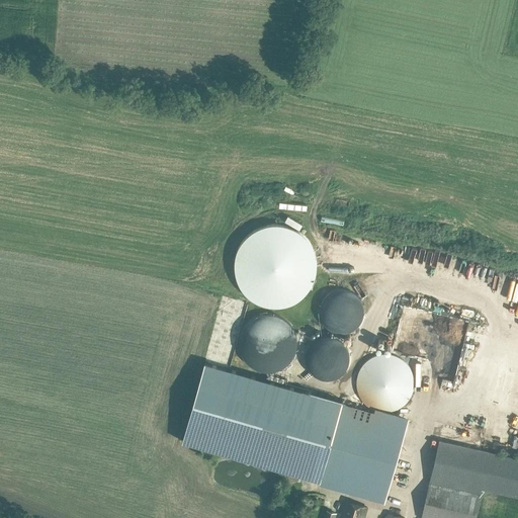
[(225,261),(224,268),(225,276),(227,284),(231,291),(236,297),(242,303),(249,306),(256,309),(264,309),(272,309),(279,306),(286,303),(292,297),(297,291),(301,284),(304,276),(305,268),(304,261),(301,253),(297,246),(292,240),(286,235),(279,231),(272,229),(264,228),(256,229),(249,231),(242,235),(236,240),(231,246),(227,253),(225,261)]
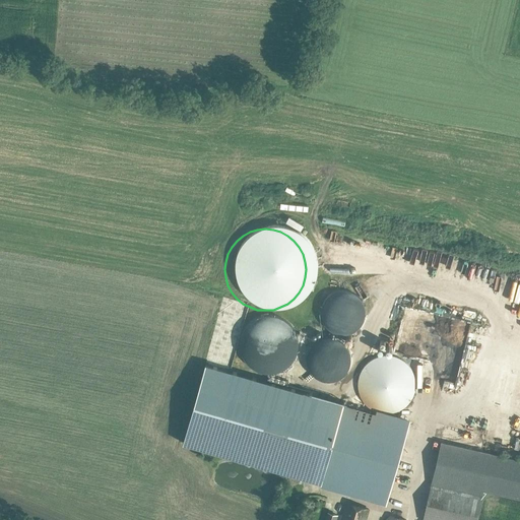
[(364,317),(365,312),(364,306),(362,301),(359,297),(353,293),(348,290),(342,289),(337,290),(332,293),(327,297),(324,301),(322,306),(321,312),(322,317),(324,323),(327,327),(332,331),(337,333),(342,333),(348,333),(353,331),(359,327),(362,323),(364,317)]
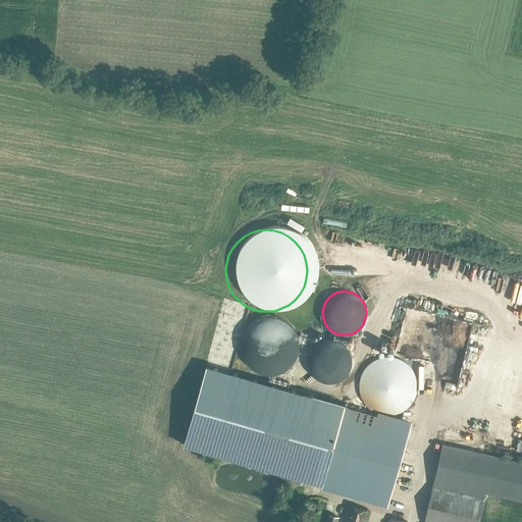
[(298,351),(299,345),(298,338),(296,332),(293,327),(288,322),(282,319),(276,317),(270,316),(263,317),(257,319),(252,322),(247,327),(244,332),(242,338),(241,345),(242,351),(244,357),(247,363),(252,367),(257,371),(263,373),(270,374),(276,373),(282,371),(288,367),(293,363),(296,357),(298,351)]
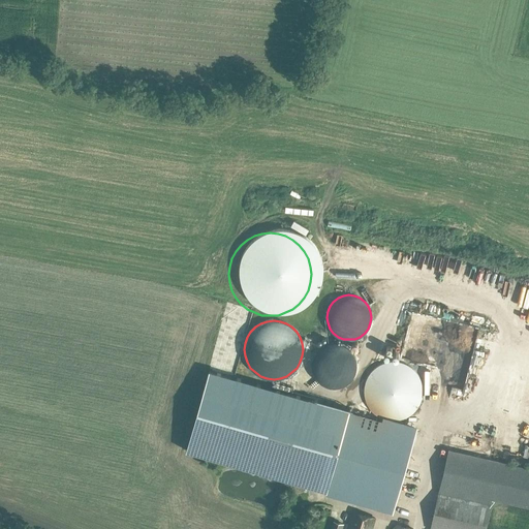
[(355,372),(356,366),(355,360),(353,354),(350,350),(345,346),(340,344),(334,343),(329,344),(323,346),(318,350),(315,354),(313,360),(312,366),(312,372),(314,377),(318,382),(322,386),(329,389),(334,390),(340,389),(345,386),(350,382),(353,377),(355,372)]
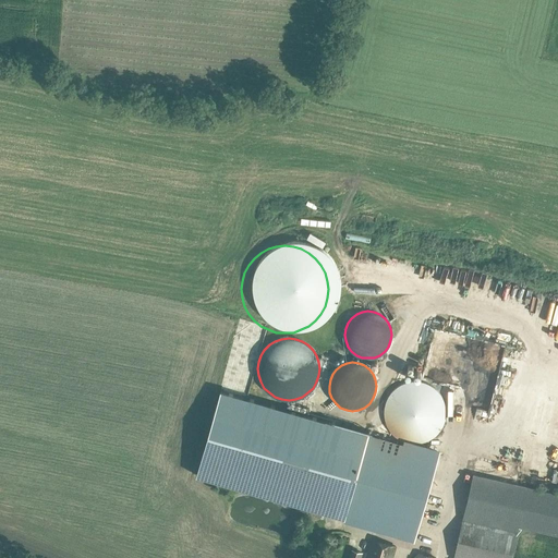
[(433,387),(431,385),(426,383),(422,381),(419,381),(414,381),(410,381),(407,383),(402,384),(399,386),(396,388),(392,390),(390,393),(388,397),(386,401),(385,404),(384,409),(384,412),(385,416),(385,421),(386,424),(388,427),(390,431),(392,434),(396,437),(399,439),(402,440),(407,443),(410,443),(414,444),(419,444),(422,443),(426,441),(429,440),(433,438),(436,435),(439,433),(441,429),(444,426),(445,422),(446,419),(447,414),(447,410),(446,407),(445,402),(444,399),(441,395),(439,392),(436,389),(433,387)]
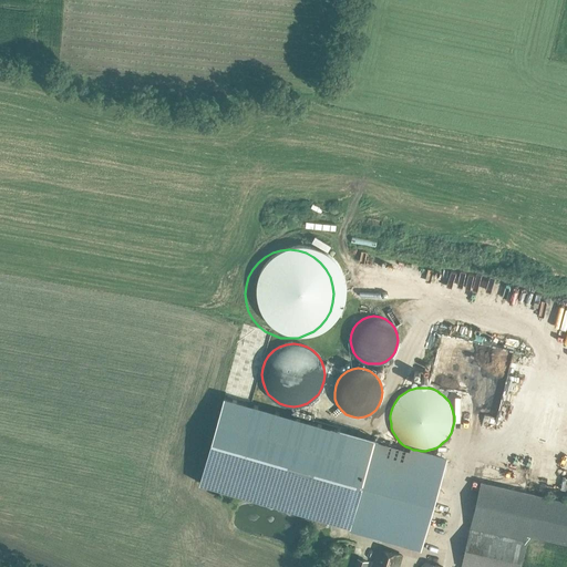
[(375,440),(225,397),(199,483),(350,526),(374,443),(375,440)]
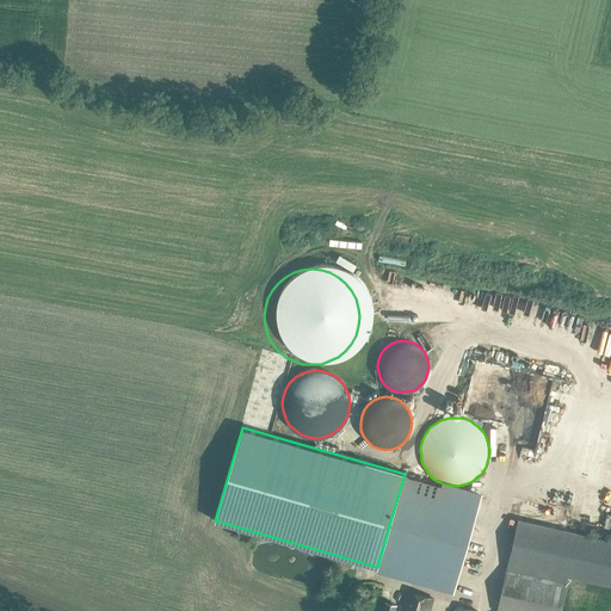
[(377,567),(377,569),(452,591),(479,499),(403,477),(377,567)]
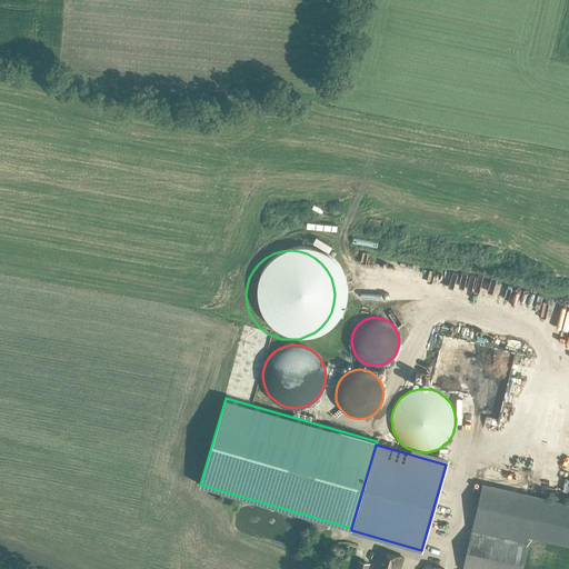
[(509,488),(526,489),(527,481),(510,480),(509,488)]
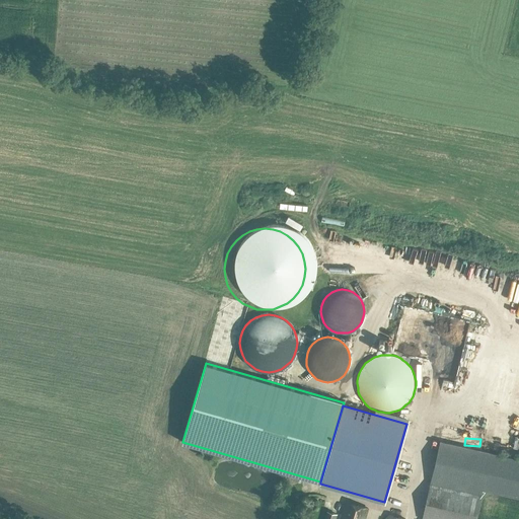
[(518,458),(440,441),(422,518),(475,518),(483,491),(518,498),(518,458)]
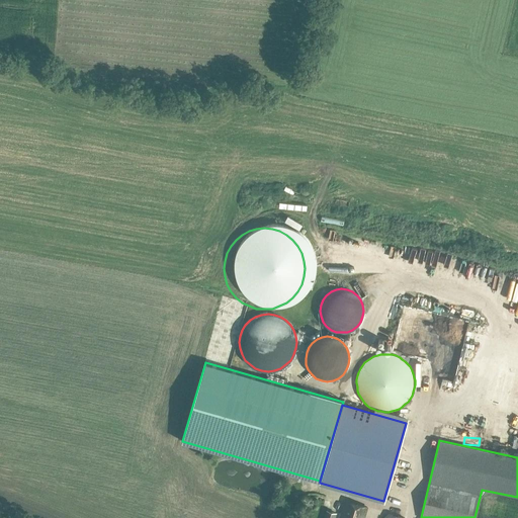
[(364,517),(367,507),(346,501),(340,517),(364,517)]
